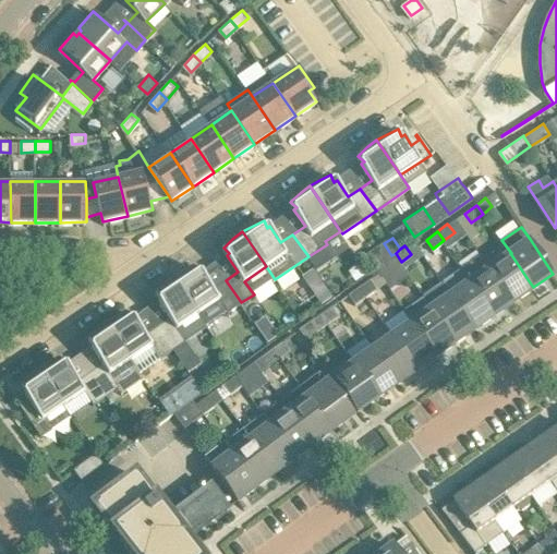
[(401,262),(396,253),(391,255),(384,262),(390,271),(401,262)]
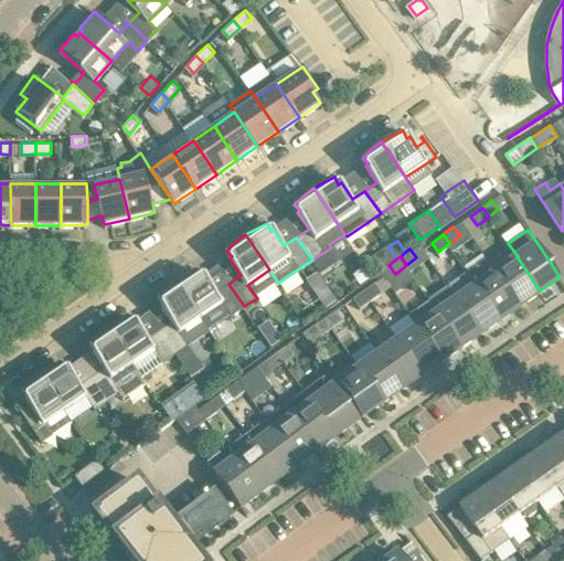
[(488,256),(468,270),(477,284),(495,309),(501,318),(520,305),(514,296),(497,271),(488,256)]
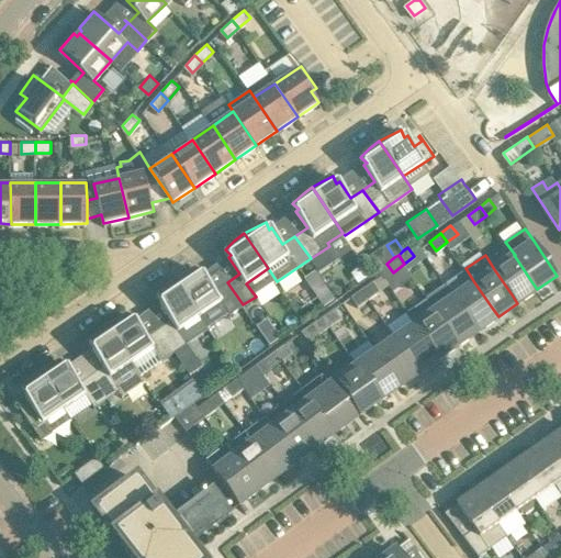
[(531,281),(514,255),(494,269),(512,294),(517,303),(525,298),(537,289),(531,281)]
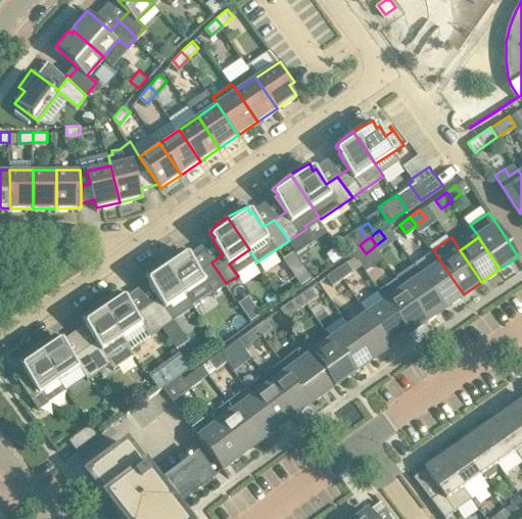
[(184,249),(174,254),(163,260),(186,293),(205,279),(215,291),(226,283),(211,263),(200,270),(190,254),(187,256),(184,249)]
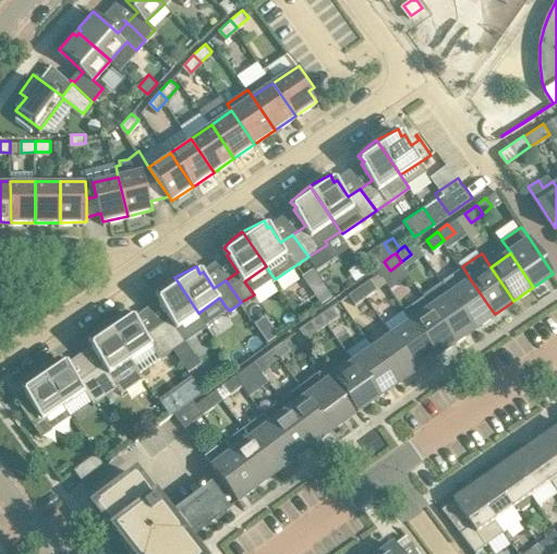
[(475,327),(495,314),(488,305),(471,280),(462,266),(443,280),(451,293),(470,320),(475,327)]
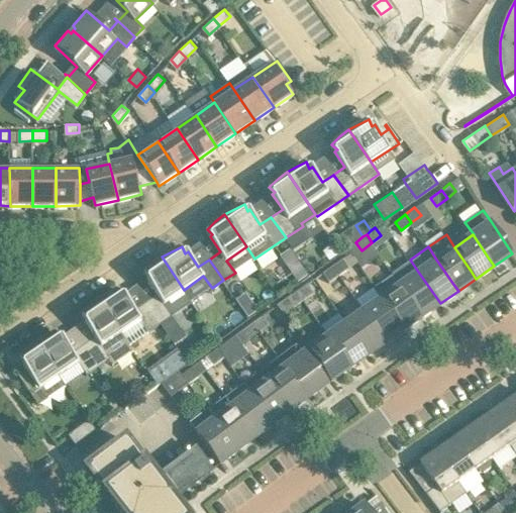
[(144,272),(149,277),(147,279),(158,294),(146,302),(161,323),(192,301),(184,290),(162,257),(152,264),(144,272)]
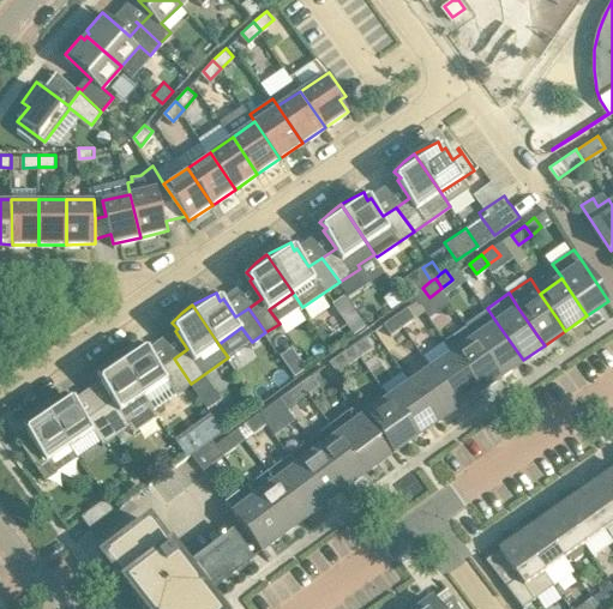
[(403,324),(416,315),(409,306),(396,314),(403,324)]
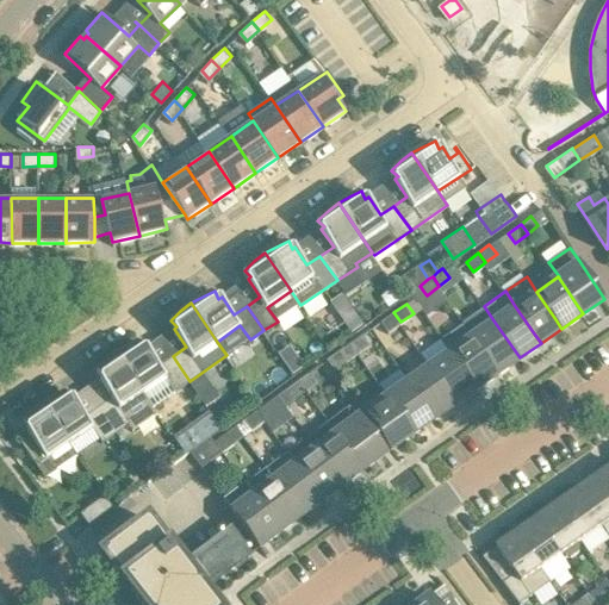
[(356,311),(343,319),(352,330),(364,322),(356,311)]
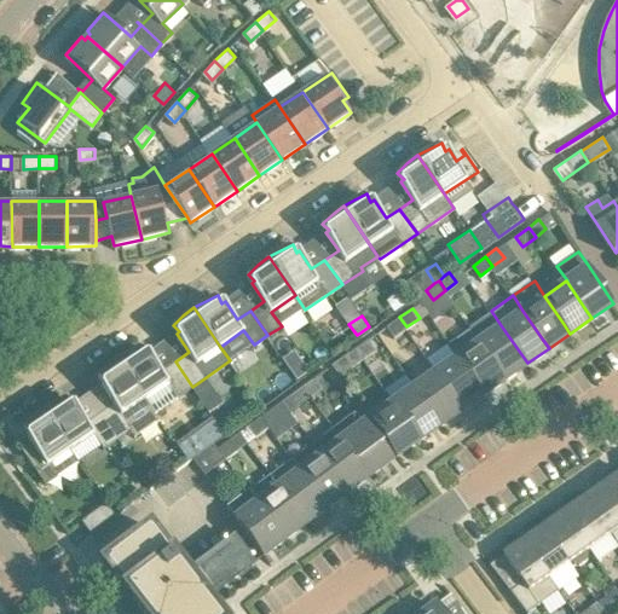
[(406,326),(399,317),(388,324),(396,335),(406,326)]
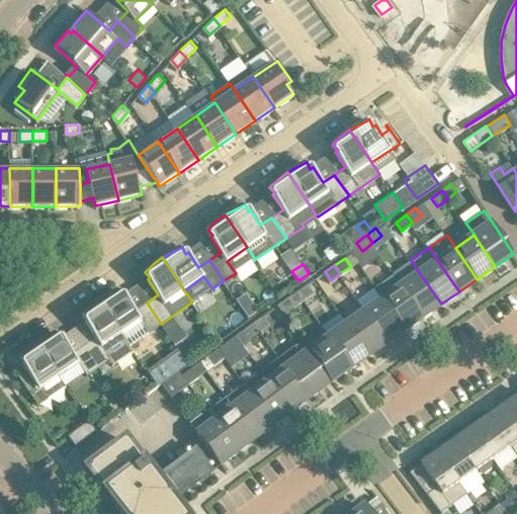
[(436,296),(419,272),(402,285),(418,309),(423,317),(434,309),(441,304),(436,296)]
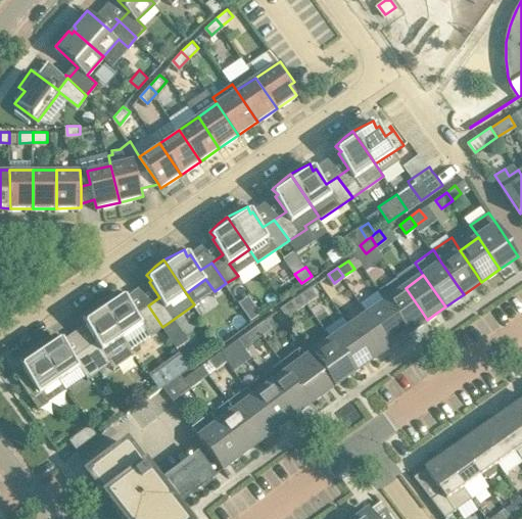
[(397,277),(379,289),(387,300),(404,325),(410,332),(427,320),(422,312),(406,288),(397,277)]
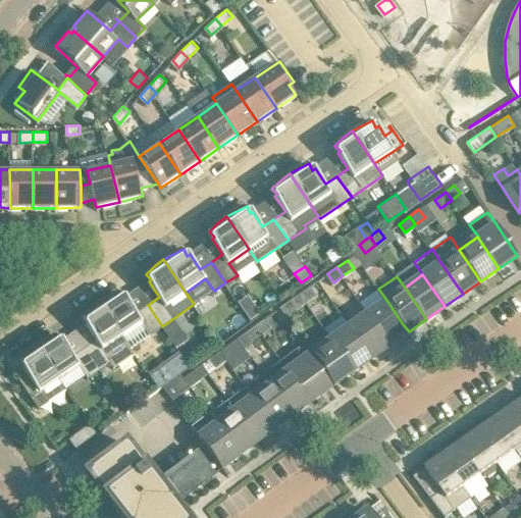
[(306,300),(317,293),(311,285),(301,292),(306,300)]
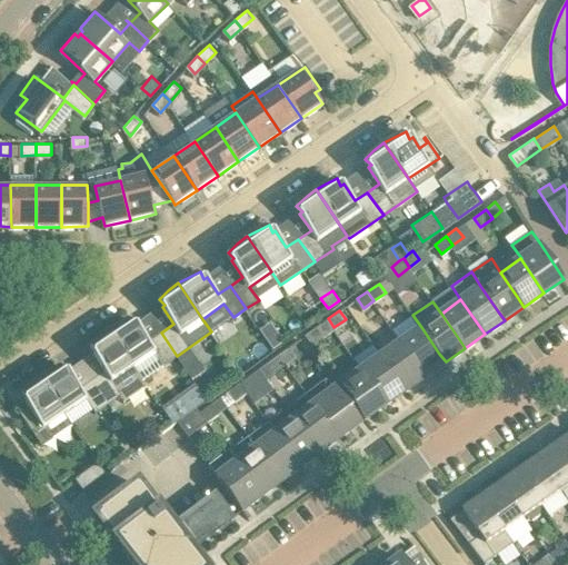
[(131,318),(120,324),(109,329),(133,366),(156,350),(165,364),(177,356),(161,333),(149,340),(138,324),(135,326),(131,318)]
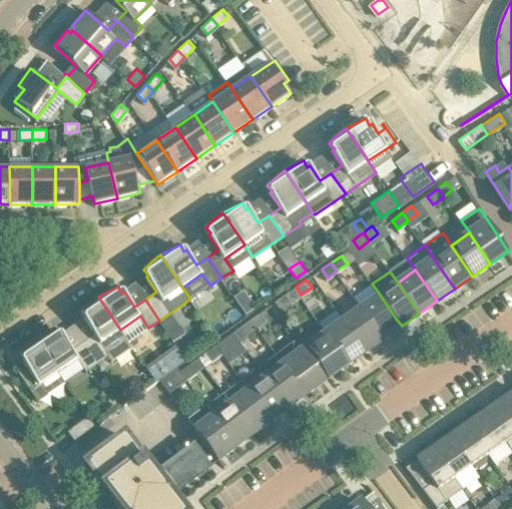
[(301,295),(296,287),(286,294),(292,302),(301,295)]
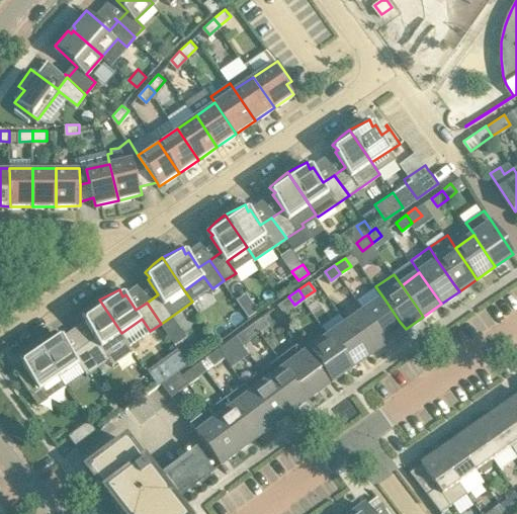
[(246,293),(238,300),(250,317),(259,311),(246,293)]
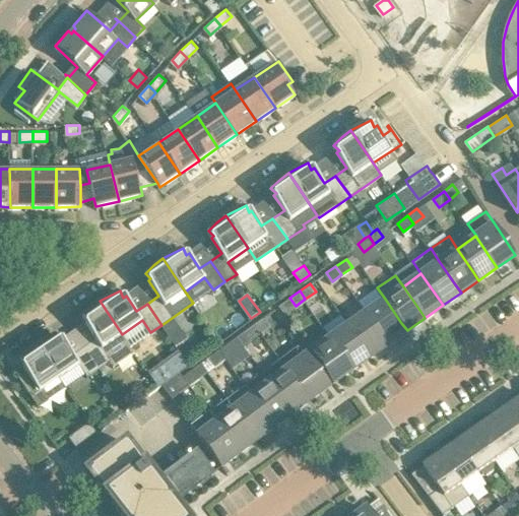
[(401,323),(385,299),(367,312),(383,335),(389,343),(400,335),(407,330),(401,323)]
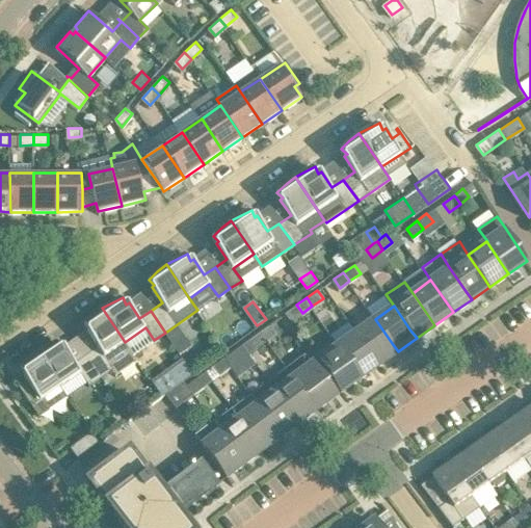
[(84,323),(90,328),(87,331),(99,346),(87,354),(102,376),(113,368),(108,361),(129,347),(125,342),(102,308),(93,315),(84,323)]
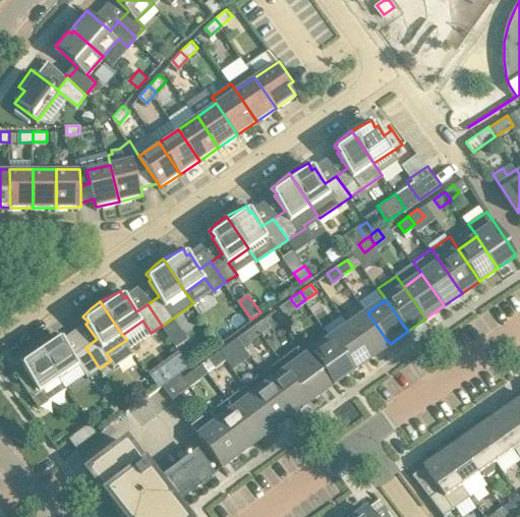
[(384,336),(367,312),(350,325),(366,349),(371,356),(379,351),(390,344),(384,336)]
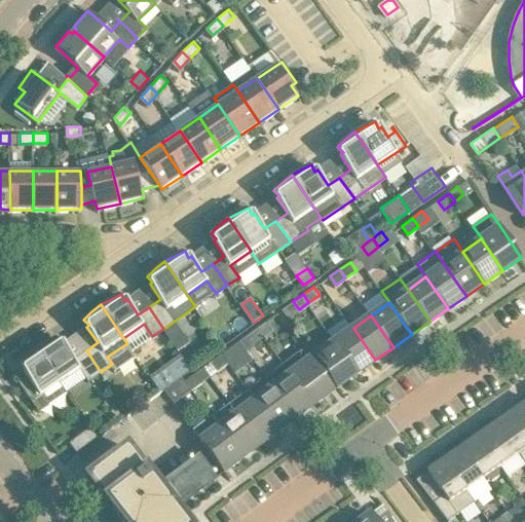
[(264,336),(274,329),(268,320),(258,327),(264,336)]
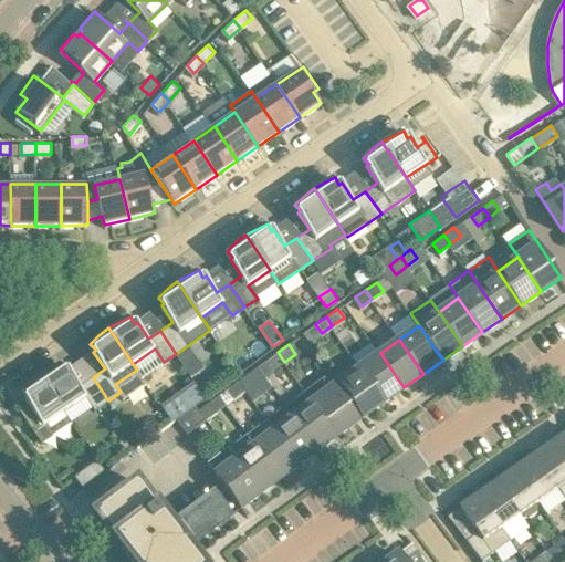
[(274,368),(284,362),(278,352),(258,365),(265,375),(274,368)]
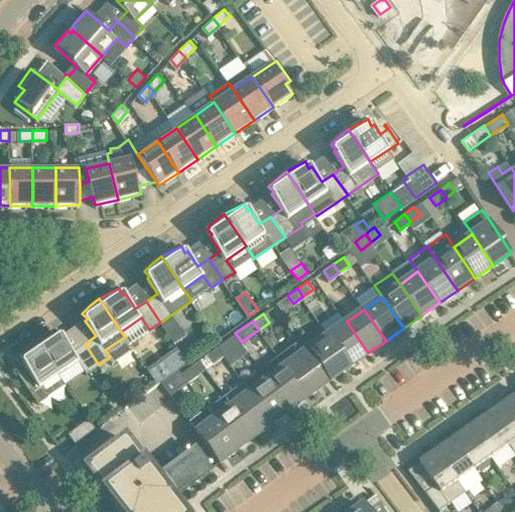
[(363,346),(347,322),(329,334),(345,358),(351,365),(361,358),(368,353),(363,346)]
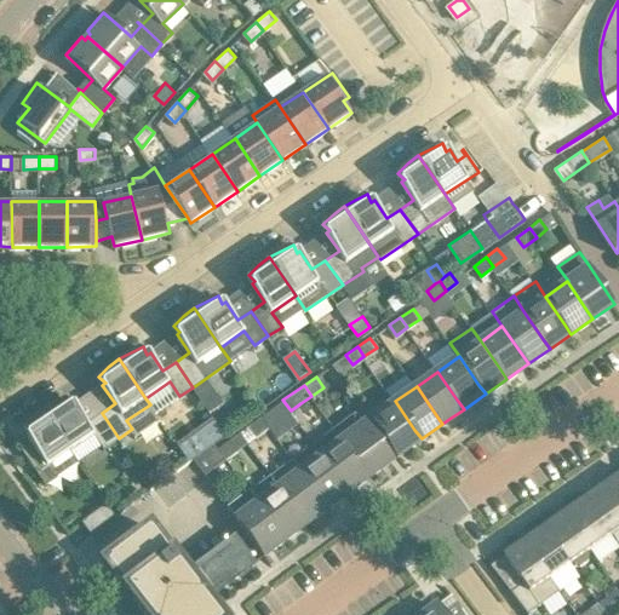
[(69,397),(57,403),(45,411),(72,449),(95,432),(104,447),(119,438),(102,413),(87,421),(75,403),(73,406),(69,397)]
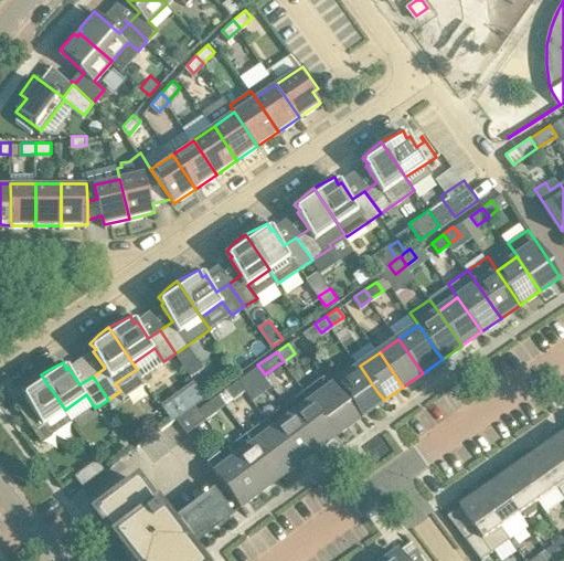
[(360,366),(340,380),(340,379),(339,380),(363,414),(384,400),(378,392),(360,366)]
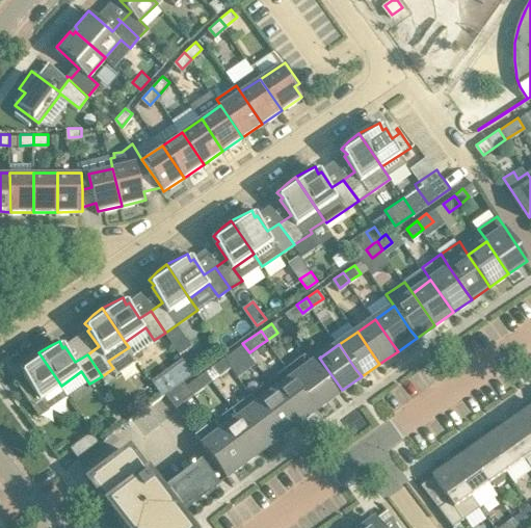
[(231,366),(241,358),(235,349),(224,358),(231,366)]
